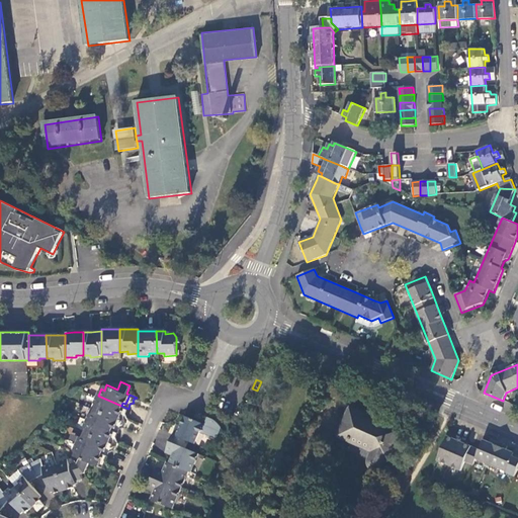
[(121,406),(98,396),(95,402),(98,404),(96,409),(119,419),(122,410),(120,409),(121,406)]
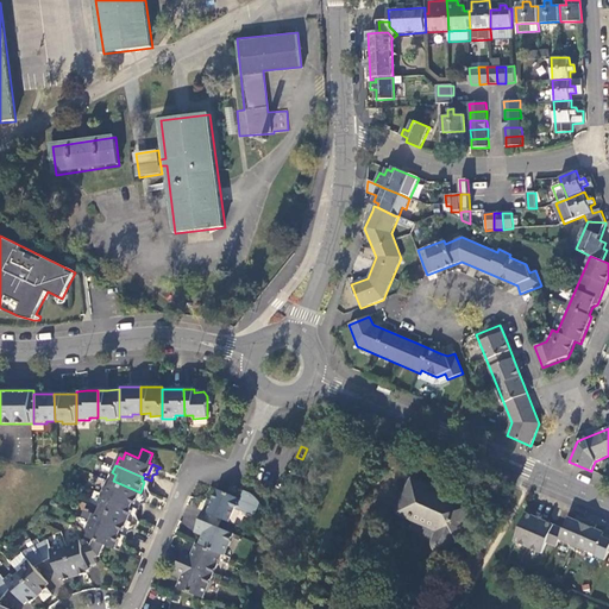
[(140,493),(149,496),(148,490),(150,490),(149,484),(151,481),(143,477),(142,481),(144,482),(140,493)]
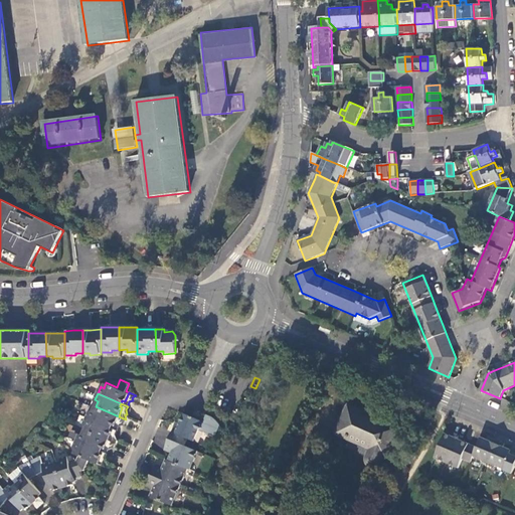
[(119,416),(96,406),(94,411),(91,409),(88,416),(111,426),(112,423),(115,424),(119,416)]
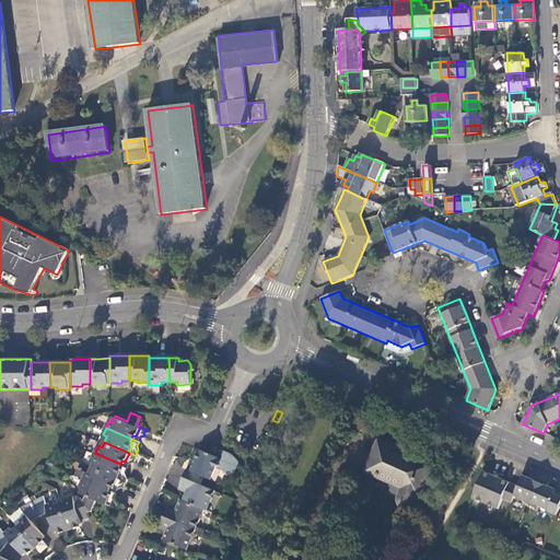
[(434,465),(381,442),(368,471),(404,488),(400,496),(400,498),(399,501),(400,503),(401,505),(406,508),(407,509),(409,509),(411,508),(413,506),(415,505),(419,494),(420,496),(434,465)]
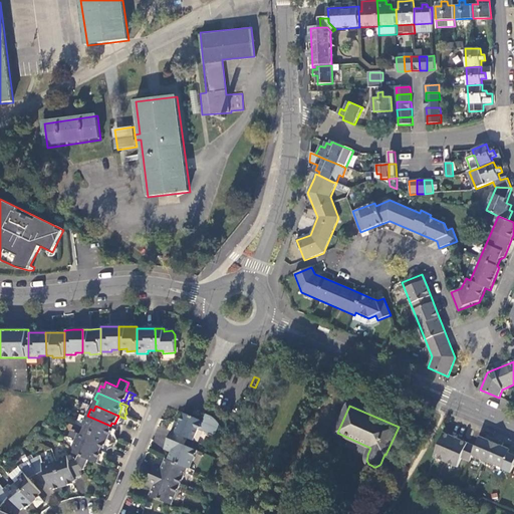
[(192,446),(195,439),(200,428),(215,435),(220,423),(216,419),(213,416),(211,415),(207,413),(204,420),(184,412),(178,428),(176,431),(173,429),(170,437),(192,446)]
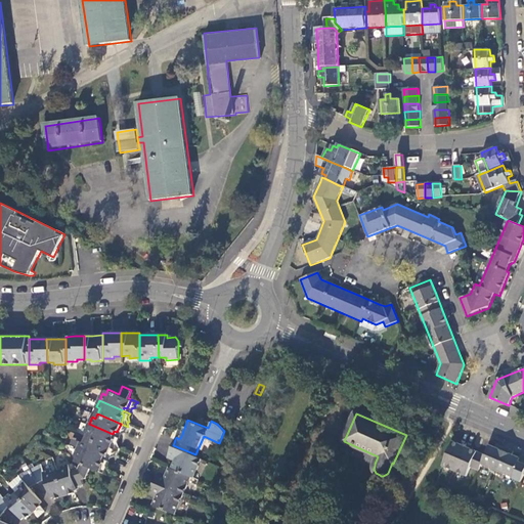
[(113,434),(89,424),(86,431),(89,432),(87,437),(111,447),(115,438),(112,437),(113,434)]
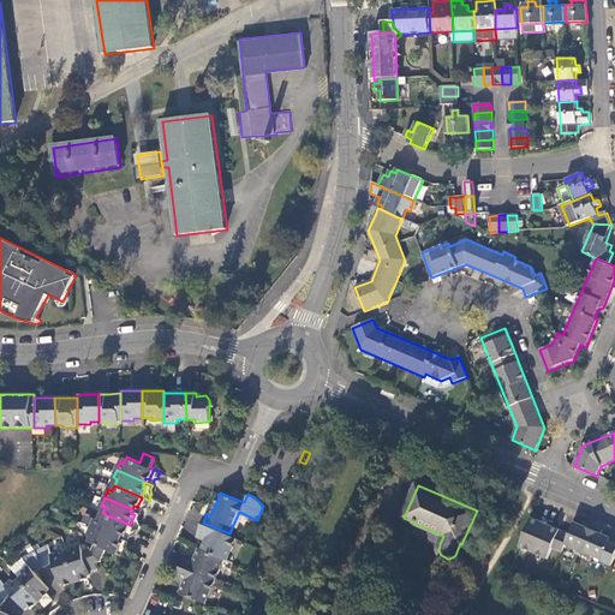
[(132,509),(141,513),(143,507),(147,507),(145,502),(150,501),(142,497),(137,507),(133,506),(132,509)]
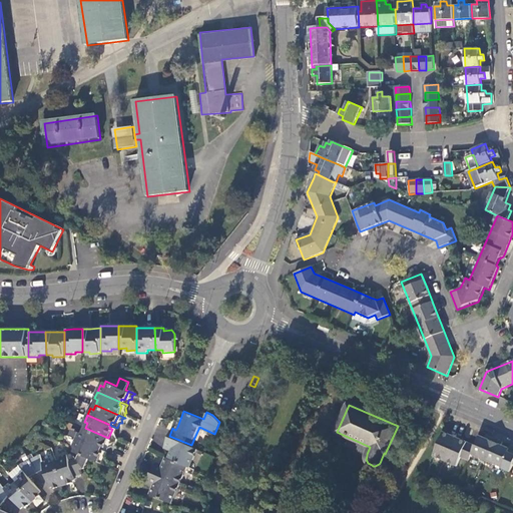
[(108,438),(115,441),(114,437),(117,436),(115,431),(117,428),(110,425),(109,428),(112,429),(108,438)]
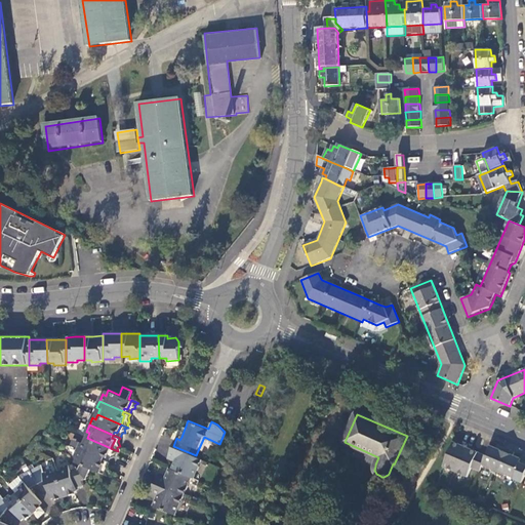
[(111,448),(87,438),(85,443),(82,442),(79,448),(104,458),(105,455),(108,456),(111,448)]
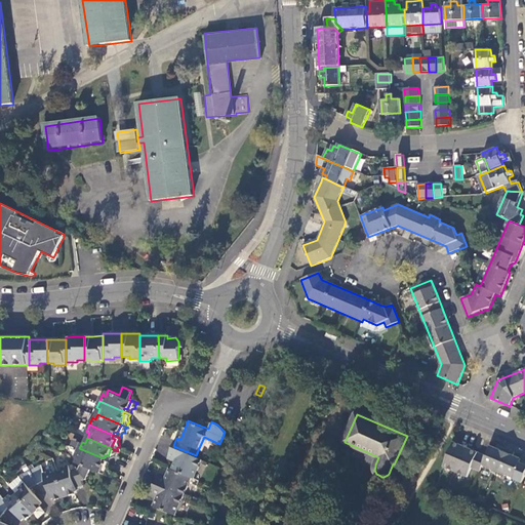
[(443,467),(468,478),(472,469),(480,472),(483,466),(514,479),(514,480),(522,484),(524,476),(524,456),(522,459),(520,458),(510,454),(510,453),(500,448),(496,447),(495,448),(491,446),(487,456),(480,453),(474,450),(474,448),(462,444),(460,443),(459,444),(454,442),(443,467)]
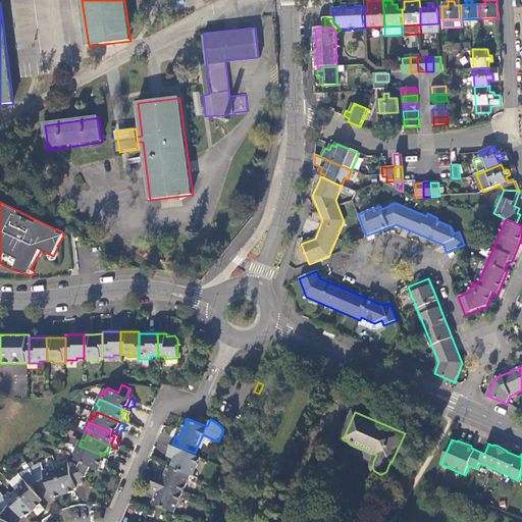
[(195,453),(172,444),(169,452),(175,454),(174,458),(171,466),(191,474),(194,475),(202,456),(201,456),(195,453)]
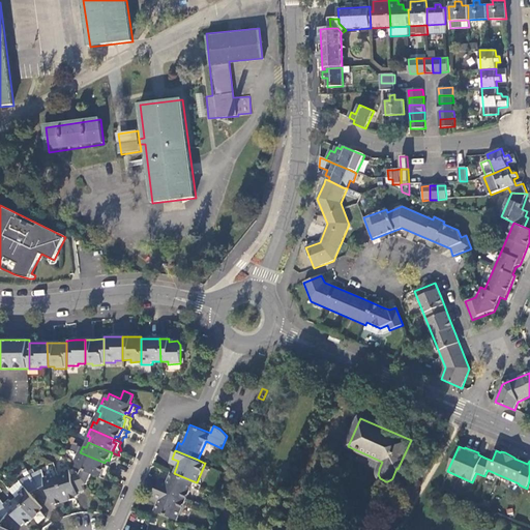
[(105,463),(80,452),(77,460),(80,461),(78,466),(83,468),(80,473),(88,482),(92,472),(101,476),(106,467),(104,466),(105,463)]
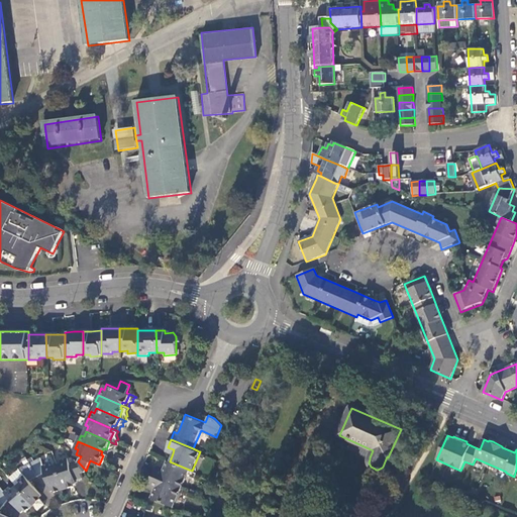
[(102,451),(108,453),(110,450),(113,449),(112,445),(116,444),(109,441),(106,449),(103,448),(102,451)]
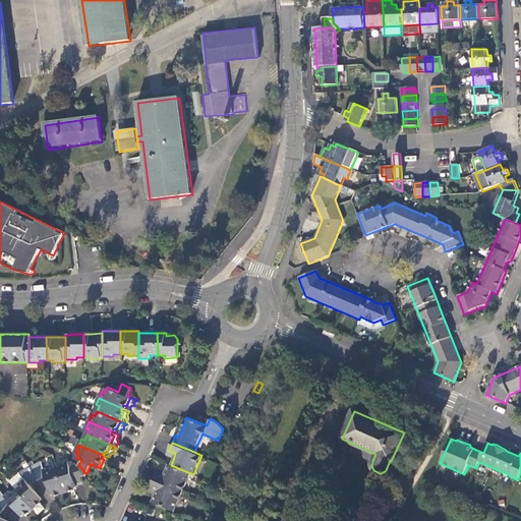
[(194,452),(200,455),(204,448),(197,445),(194,452)]
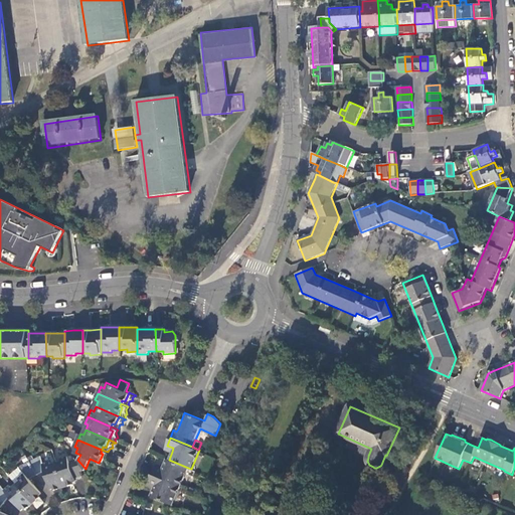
[(106,456),(108,452),(102,450),(101,453),(103,454),(99,463),(107,467),(106,462),(108,461),(106,456)]
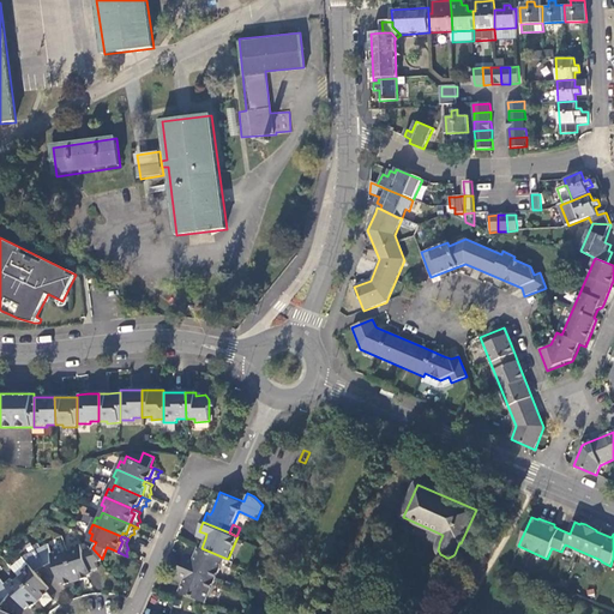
[(488,539),(482,549),(491,553),(497,543),(488,539)]
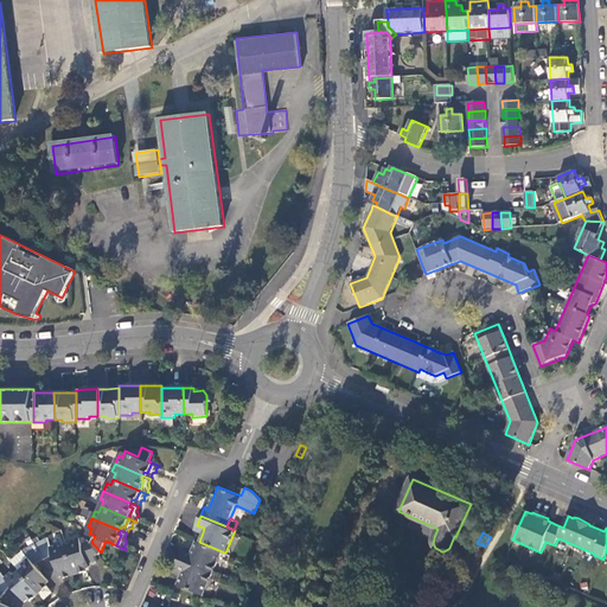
[(76,574),(66,544),(61,547),(61,543),(52,545),(49,536),(36,543),(45,558),(55,554),(61,575),(65,574),(65,576),(76,574)]
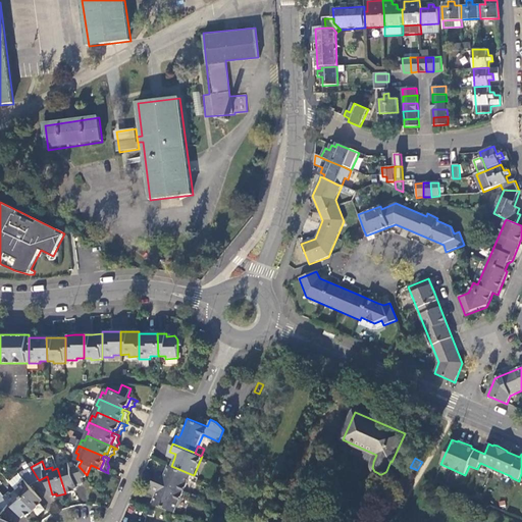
[(87,475),(79,466),(72,468),(70,462),(62,464),(63,466),(57,468),(65,493),(75,490),(74,487),(77,486),(76,484),(84,481),(83,476),(87,475)]
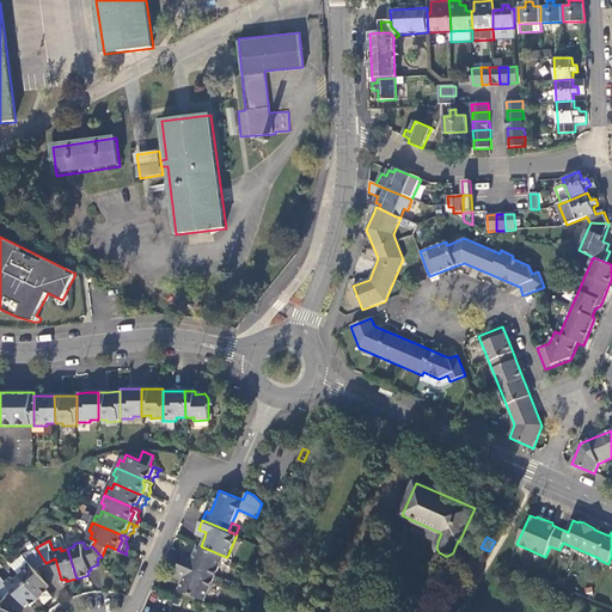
[(201,546),(199,545),(195,554),(193,557),(184,554),(181,563),(215,577),(224,556),(201,546)]
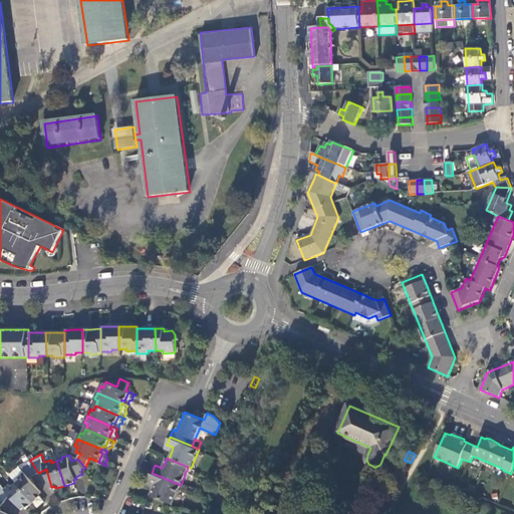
[(38,473),(30,460),(19,465),(25,471),(19,476),(21,479),(17,482),(34,502),(38,506),(45,500),(39,493),(42,491),(30,477),(38,473)]
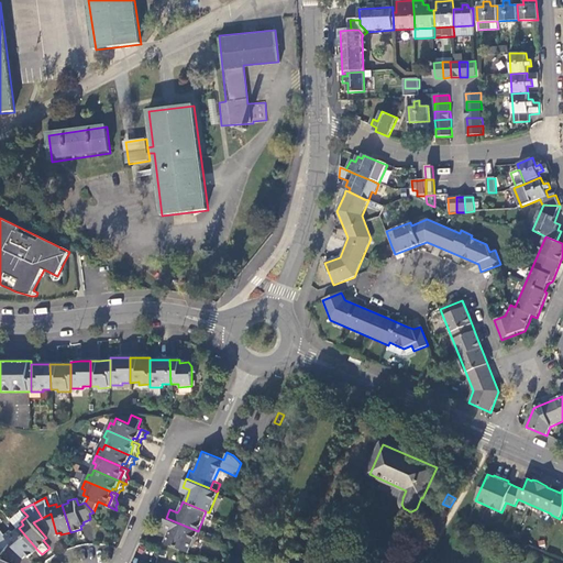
[(198,531),(166,518),(163,527),(169,530),(168,533),(165,541),(189,551),(198,531)]
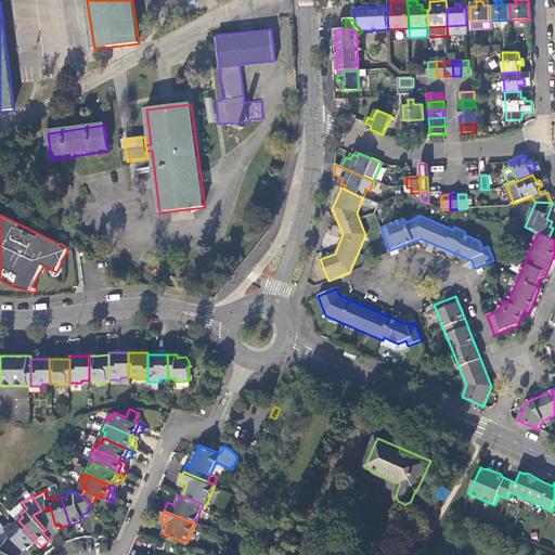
[(37,542),(18,520),(14,525),(12,521),(7,527),(1,521),(0,521),(0,537),(5,541),(11,533),(24,549),(26,545),(29,549),(37,542)]
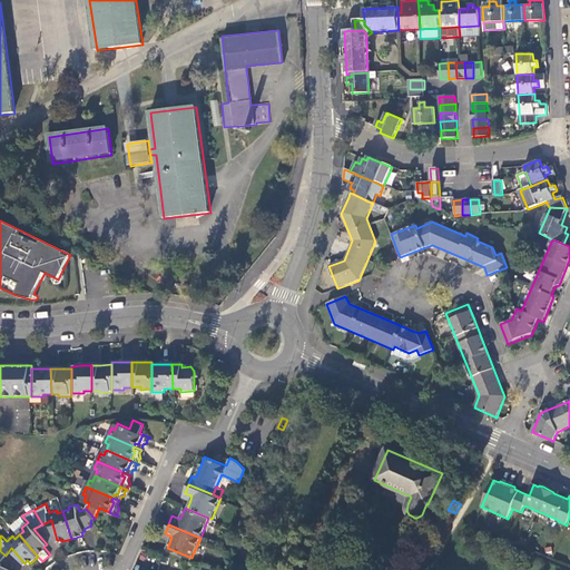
[(291,543),(281,541),(277,551),(288,554),(291,543)]
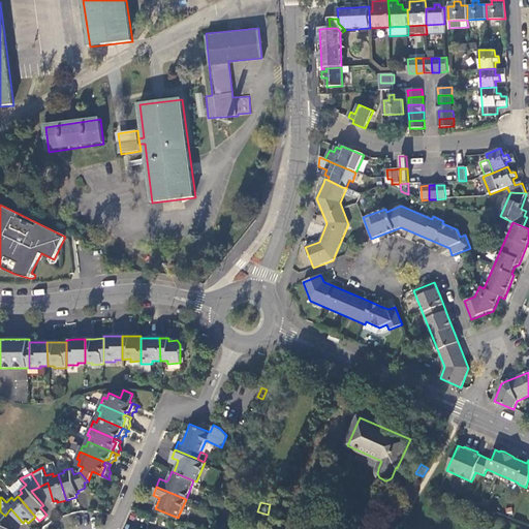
[(0,522),(5,516),(0,511),(0,528),(10,528),(0,523),(0,522)]
